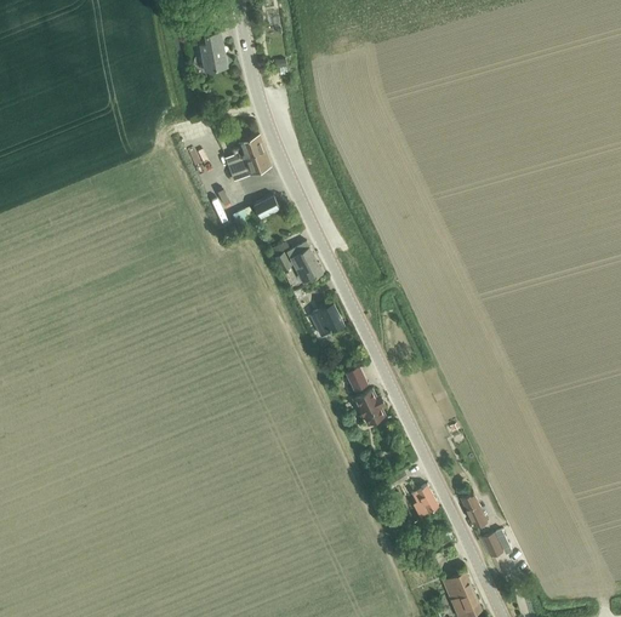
[(262,0),(265,10),(275,9),(273,0),(262,0)]
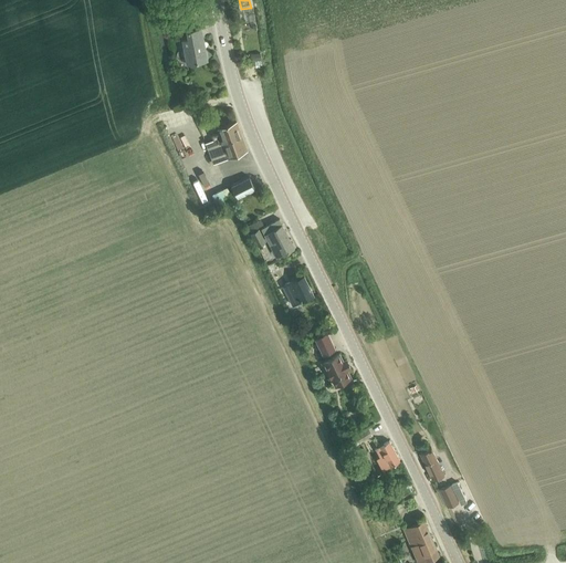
[(188,41),(181,42),(187,68),(208,63),(201,31),(187,33),(188,41)]
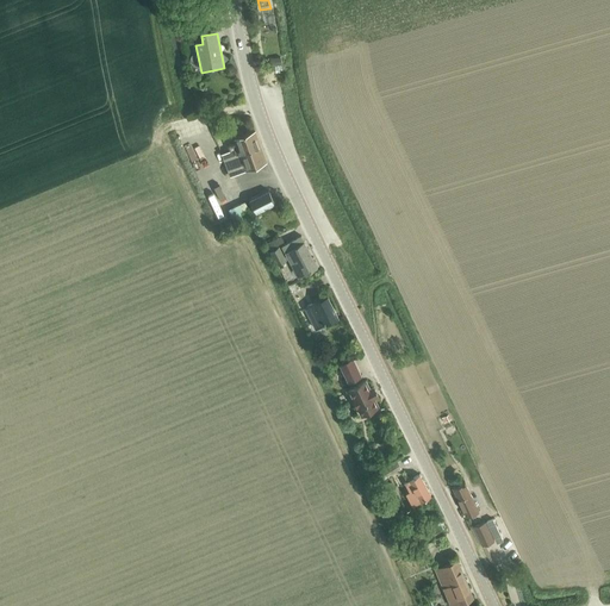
[(280,61),(271,62),(272,69),(275,69),(275,72),(275,74),(280,73),(282,73),(280,61)]
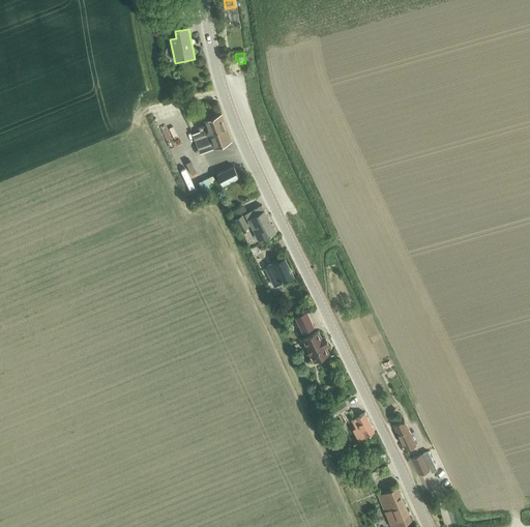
[(200,155),(207,153),(232,144),(222,116),(221,117),(219,116),(215,117),(215,118),(203,123),(204,126),(200,128),(198,129),(200,134),(193,137),(200,155)]
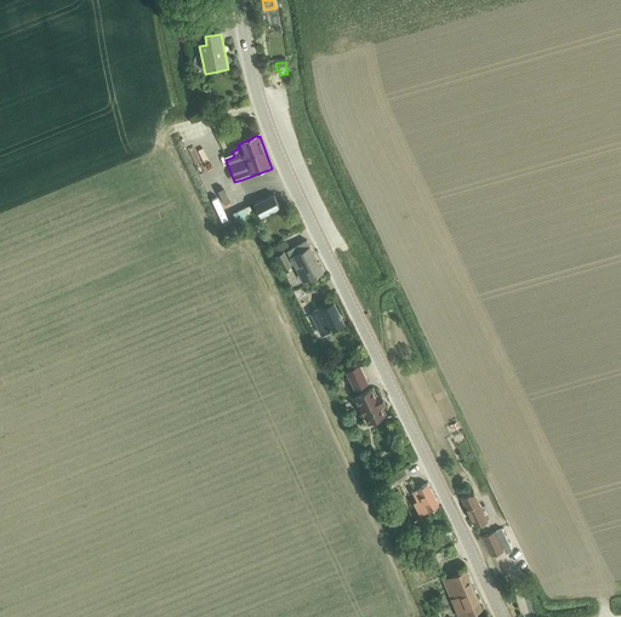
[(280,211),(274,198),(254,206),(260,220),(280,211)]
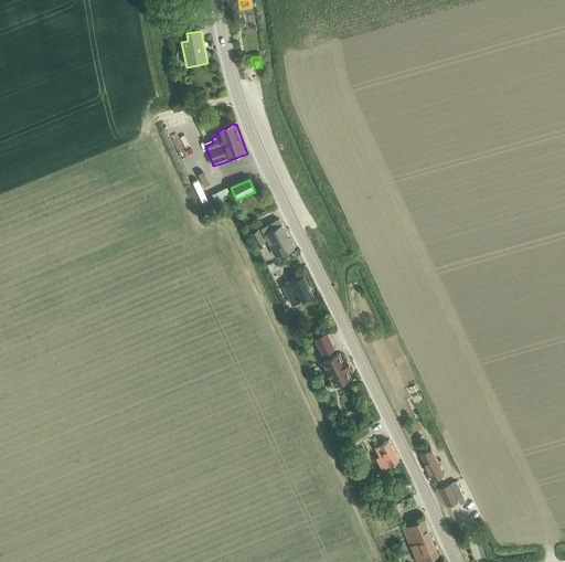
[(277,261),(294,252),(279,223),(263,232),(277,261)]
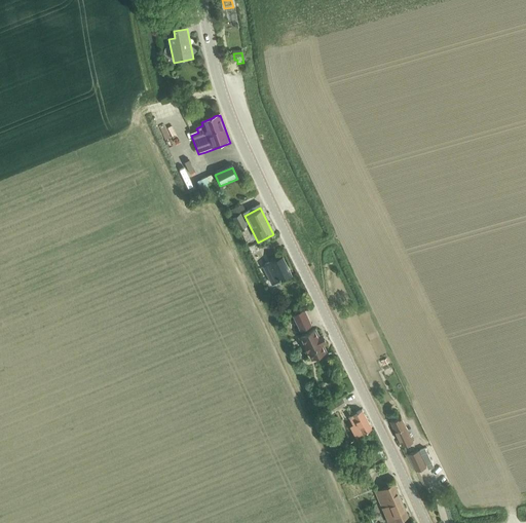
[(241,217),(235,220),(240,231),(248,228),(241,217)]
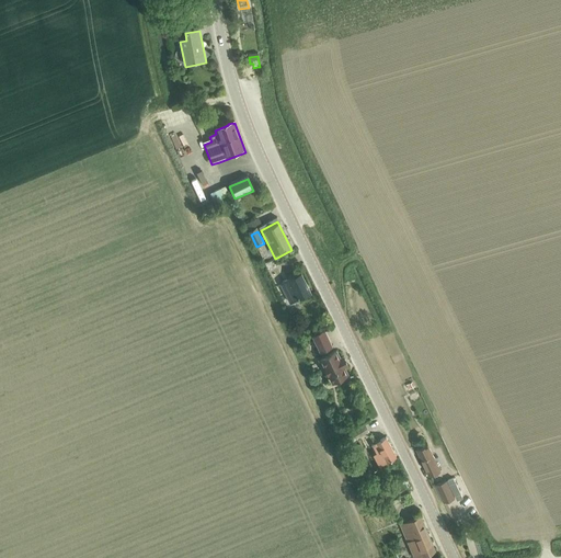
[(273,264),(266,268),(270,274),(276,272),(273,264)]
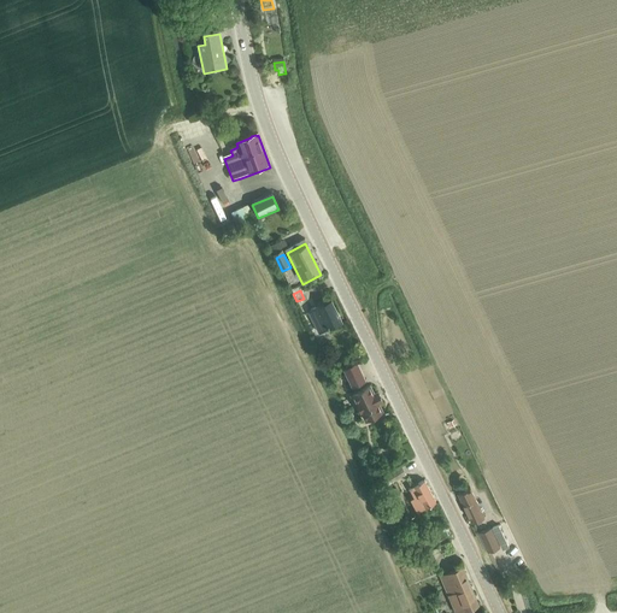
[(309,314),(319,336),(342,325),(331,302),(309,314)]
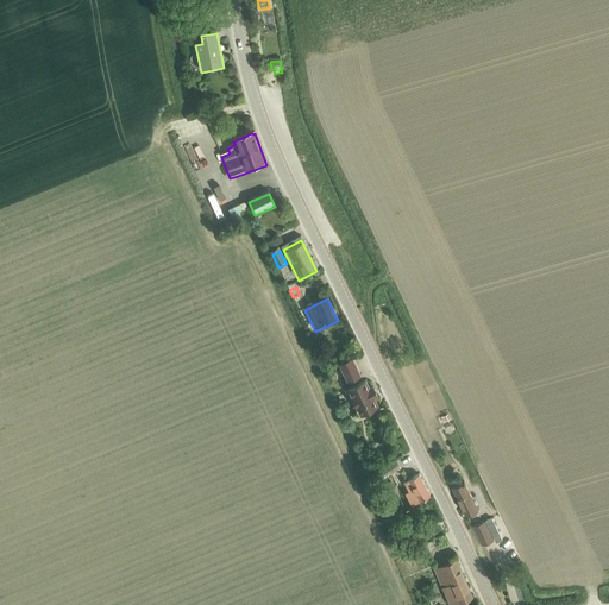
[(362,379),(352,360),(339,366),(347,385),(362,379)]
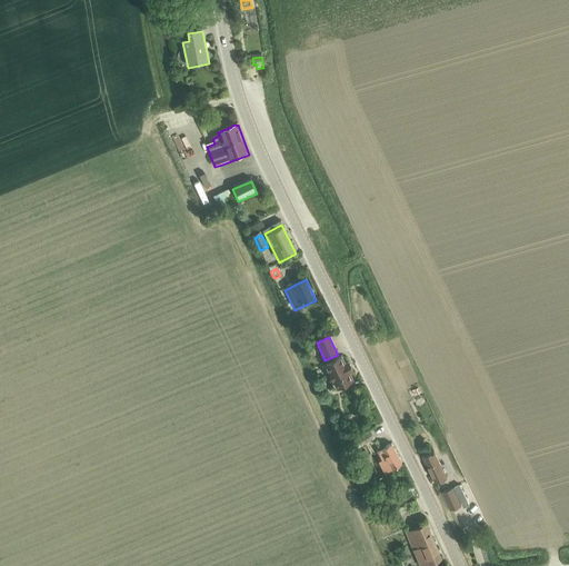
[(342,358),(326,366),(337,390),(353,383),(350,375),(353,374),(349,364),(346,365),(342,358)]
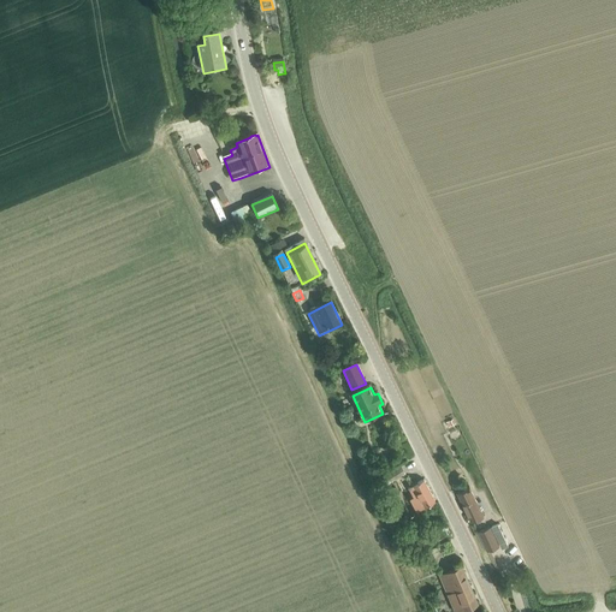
[(385,480),(389,486),(406,476),(402,470),(385,480)]
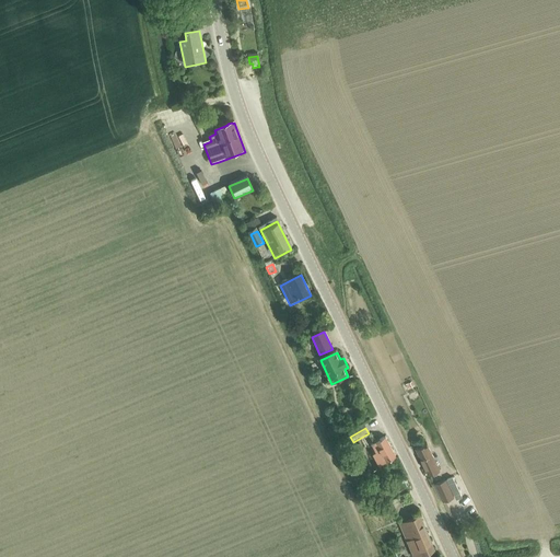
[(378,468),(396,459),(386,439),(372,447),(376,455),(373,456),(378,468)]
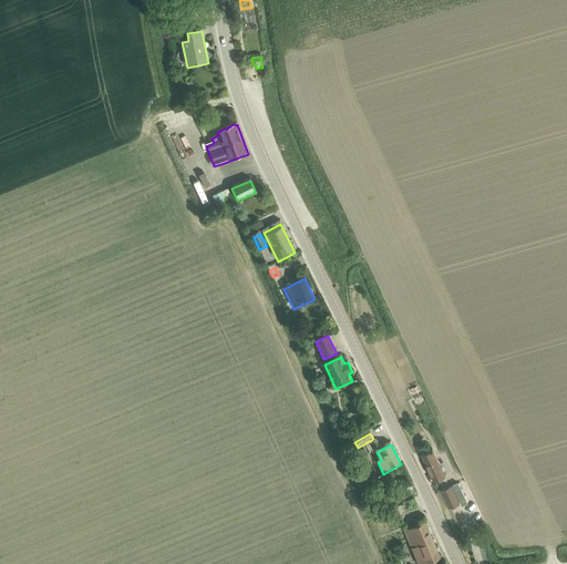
[(421,458),(429,473),(433,483),(445,478),(433,452),(421,458)]
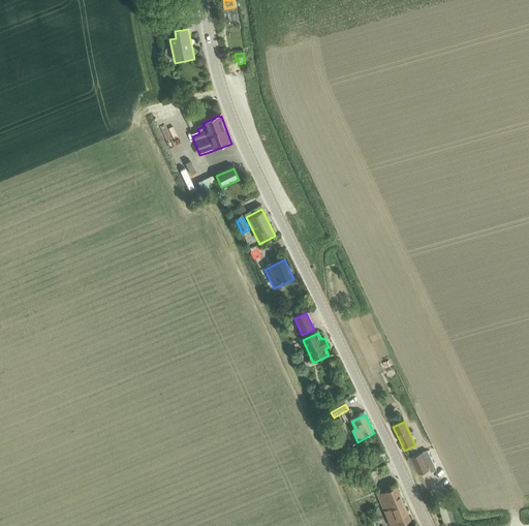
[(411,461),(418,478),(429,473),(425,464),(422,457),(411,461)]
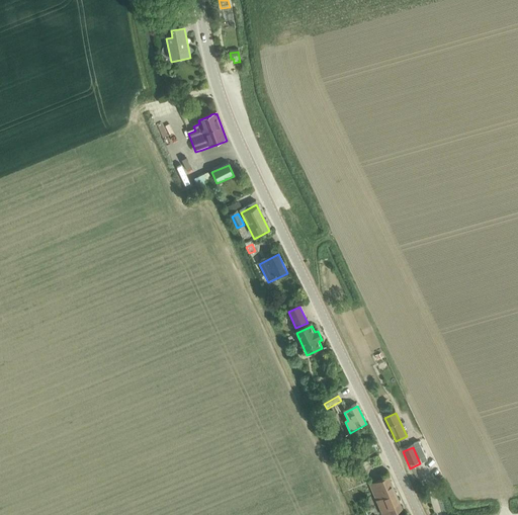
[(395,514),(403,511),(389,478),(387,479),(369,487),(381,514),(395,514)]
